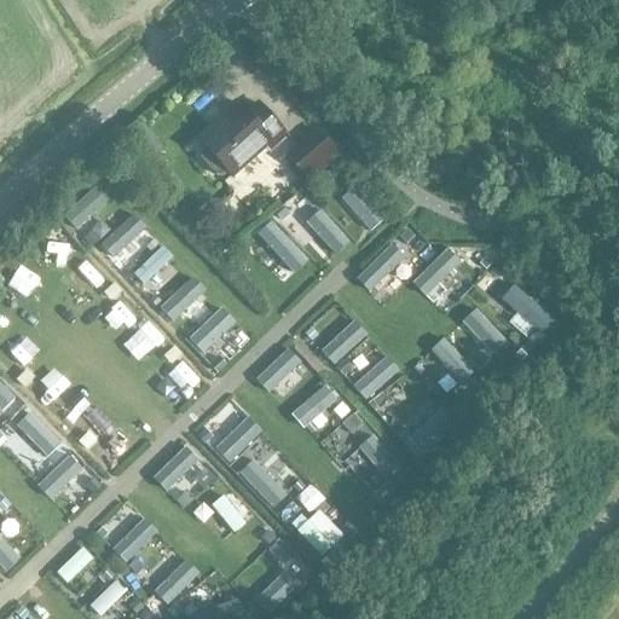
[(198,139),(204,146),(200,151),(198,157),(215,175),(221,175),(227,171),(231,175),(265,146),(268,150),(287,134),(259,103),(248,113),(238,103),(198,139)]
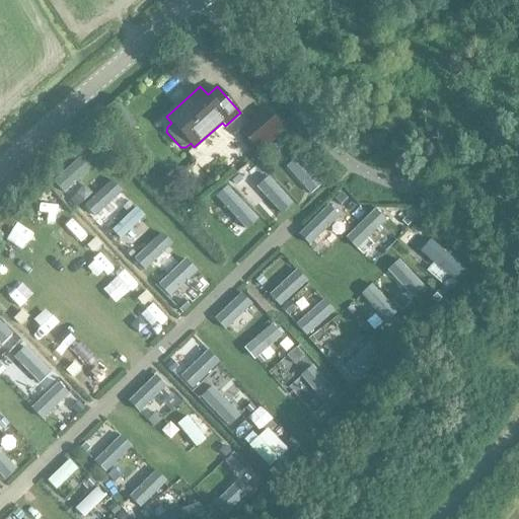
[(240,131),(256,149),(258,151),(283,129),(265,108),(240,131)]
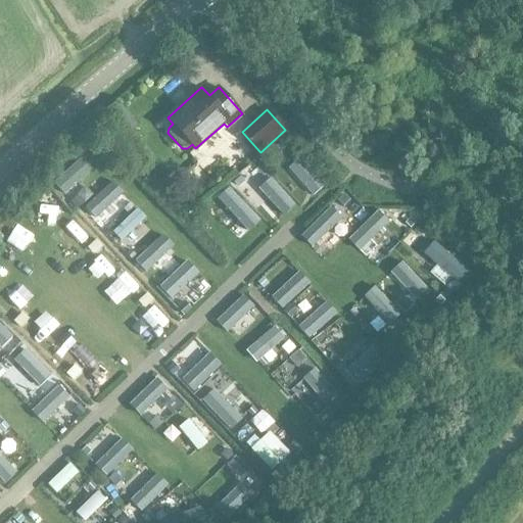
[(324,183),(298,155),(285,168),(311,195),(324,183)]
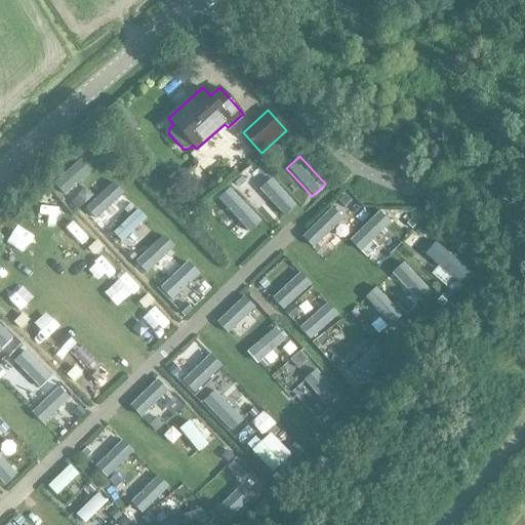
[(91,169),(81,157),(52,180),(64,193),(91,169)]
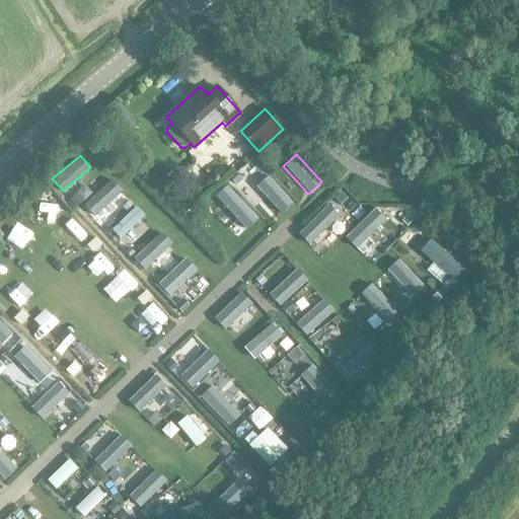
[(291,200),(266,173),(254,184),(279,211),(291,200)]
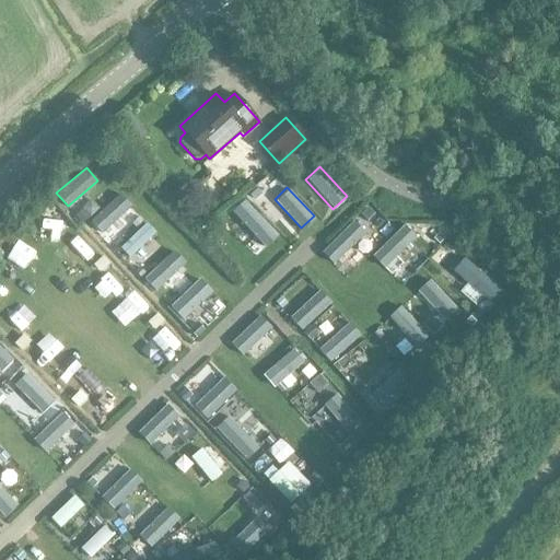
[(130,207),(118,194),(90,219),(102,232),(130,207)]
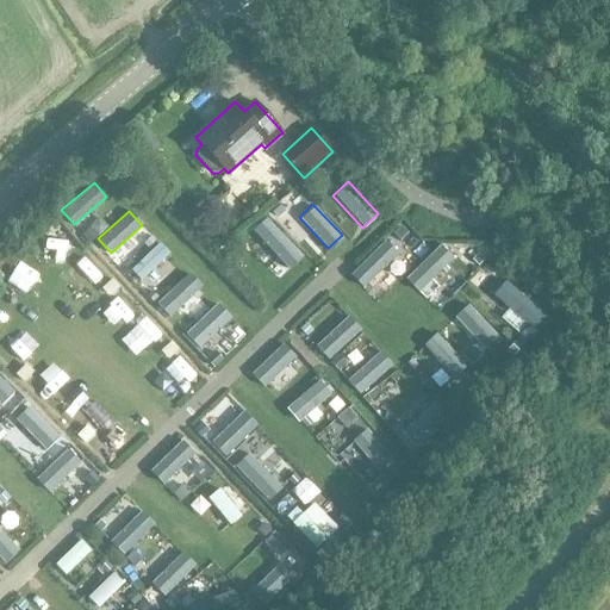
[(303,255),(266,216),(253,229),(290,268),(303,255)]
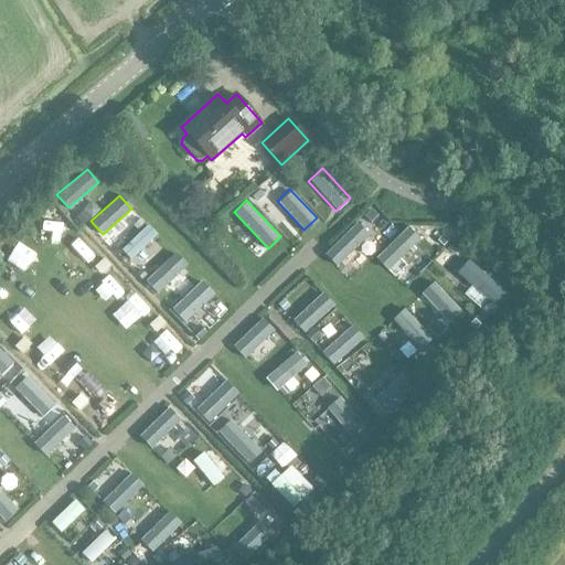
[(40,227),(52,243),(68,230),(56,214),(40,227)]
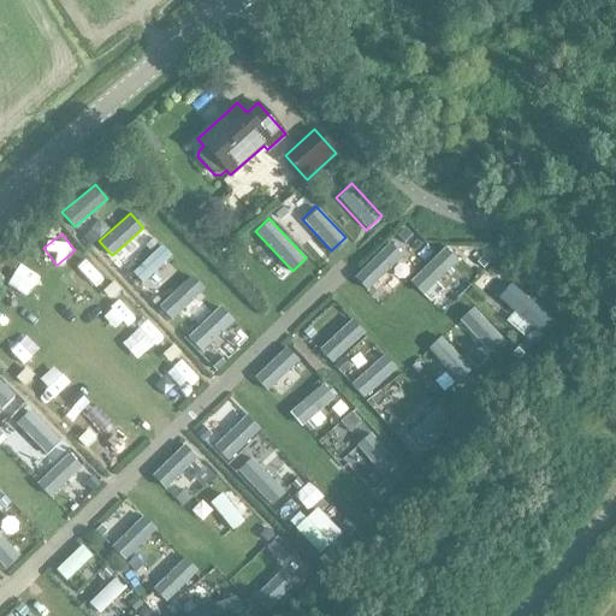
[(402,255),(388,241),(351,276),(366,290),(402,255)]
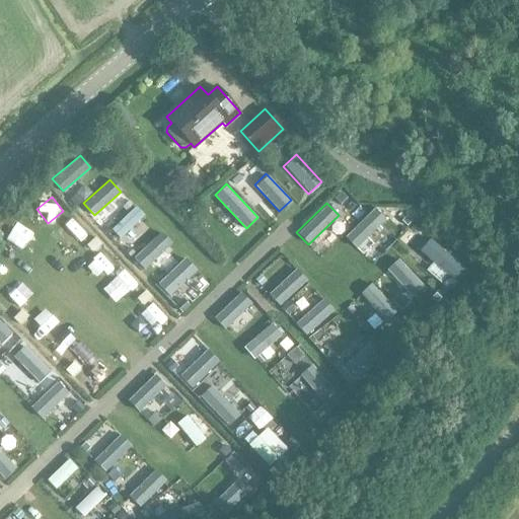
[(144,216),(134,206),(110,228),(121,238),(144,216)]
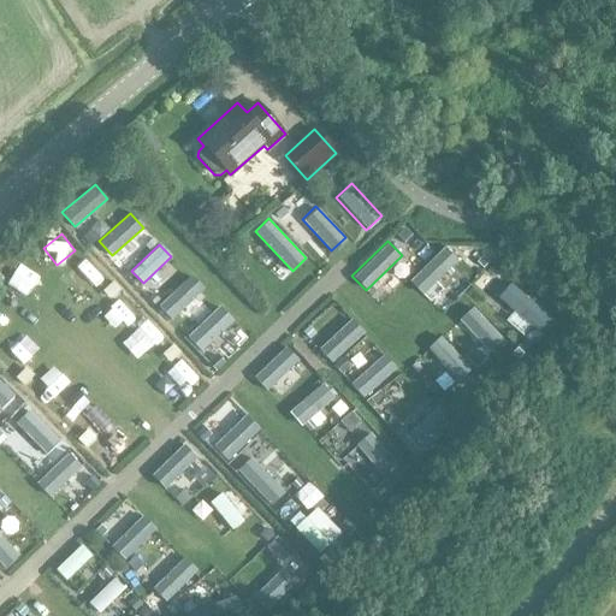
[(456,259),(442,246),(408,279),(422,294),(456,259)]
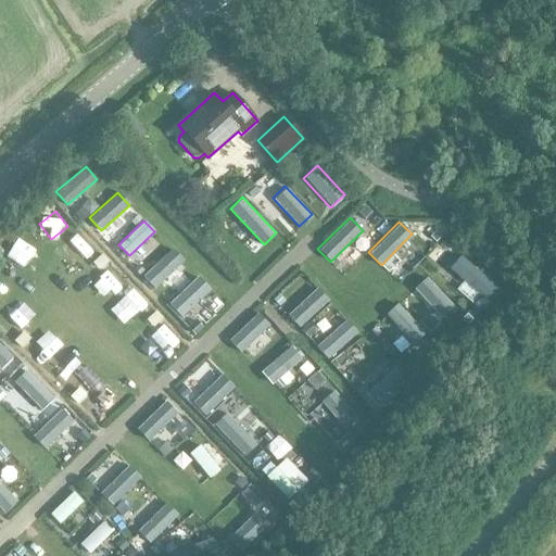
[(184,262),(172,249),(142,276),(154,289),(184,262)]
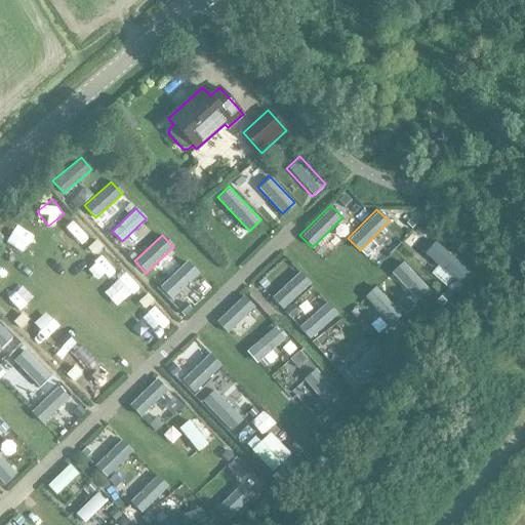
[(469,271),(433,240),(422,253),(458,283),(469,271)]
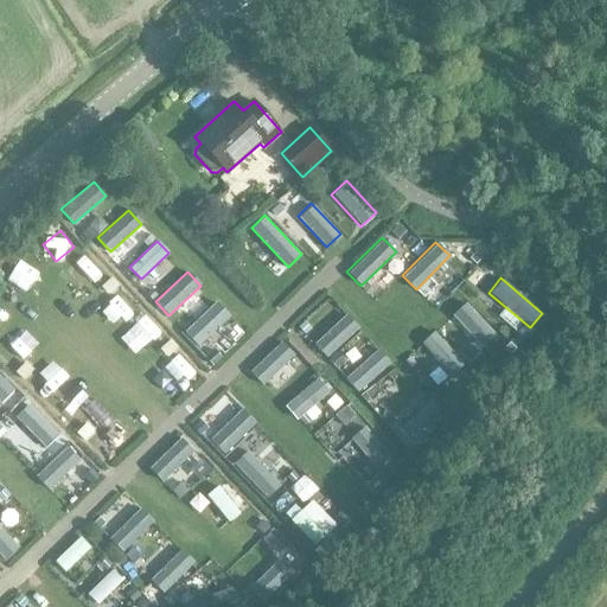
[(229,314),(215,300),(184,331),(198,345),(229,314)]
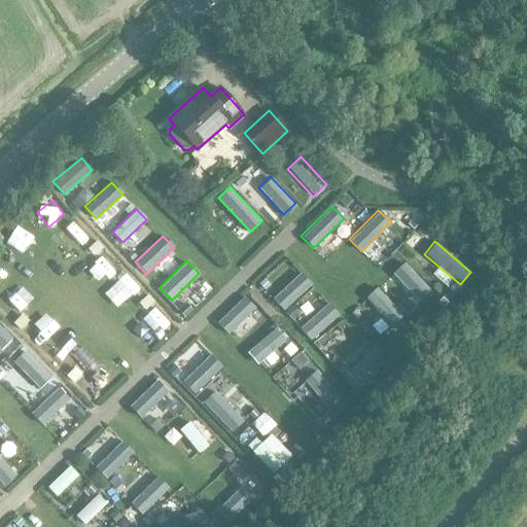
[(429,290),(403,261),(391,273),(418,301),(429,290)]
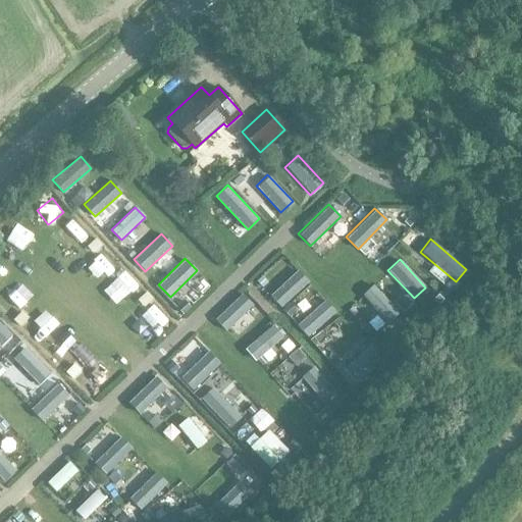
[(309,283),(298,270),(269,294),(280,307),(309,283)]
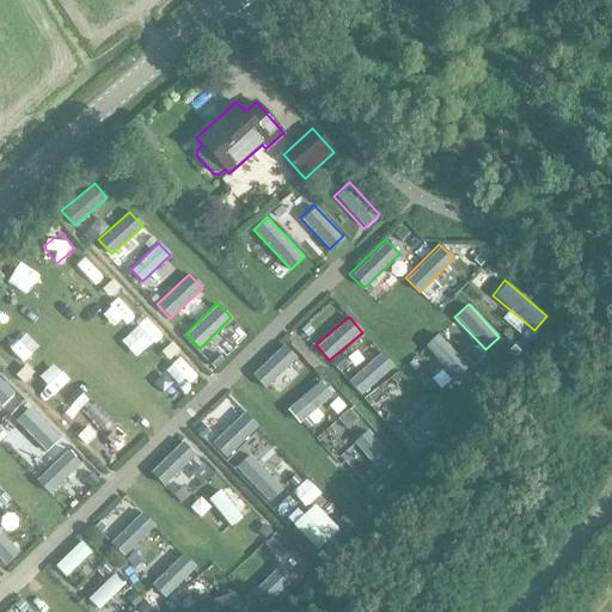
[(469,366),(436,332),(423,344),(456,378),(469,366)]
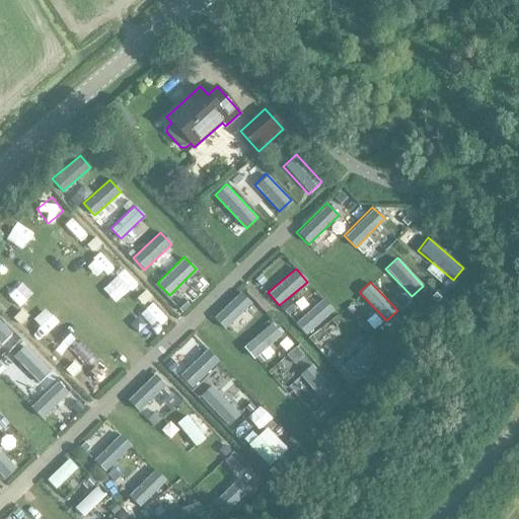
[(251,304),(239,292),(213,317),(224,329),(251,304)]
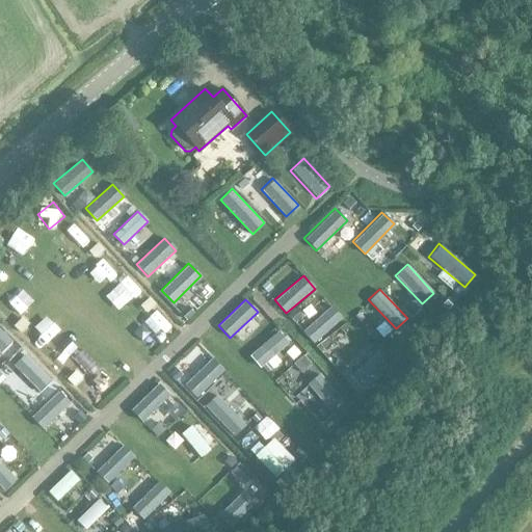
[(341,318),(329,306),(302,329),(314,342),(341,318)]
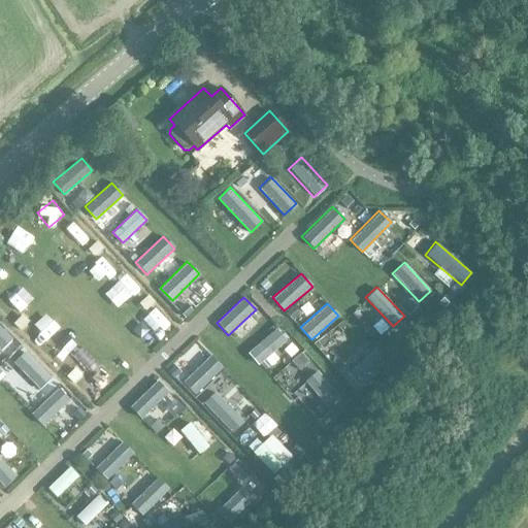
[(333,344),(347,336),(338,325),(326,333),(333,344)]
